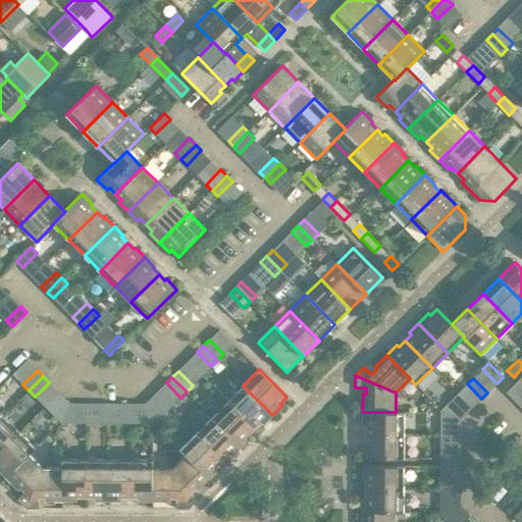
[(261,422),(263,424),(272,415),(243,385),(227,402),(255,429),(261,422)]
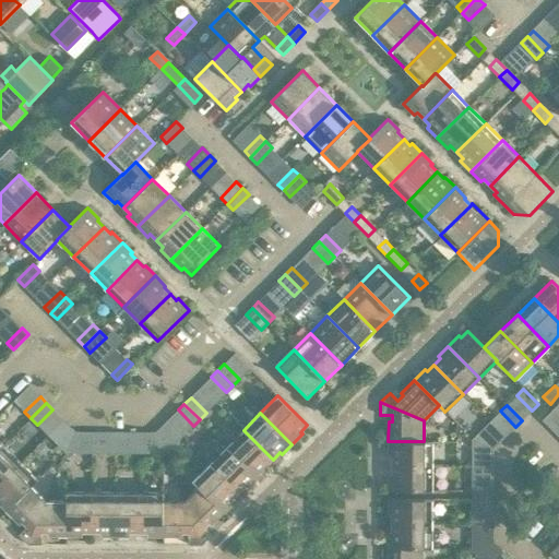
[(57,443),(66,453),(74,431),(72,428),(57,443)]
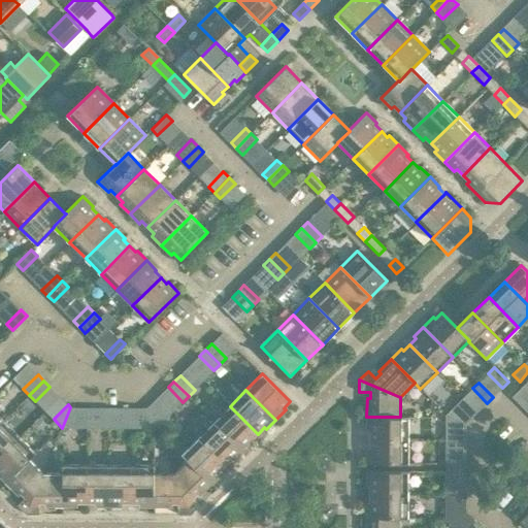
[(146,407),(156,428),(164,420),(150,405),(146,407)]
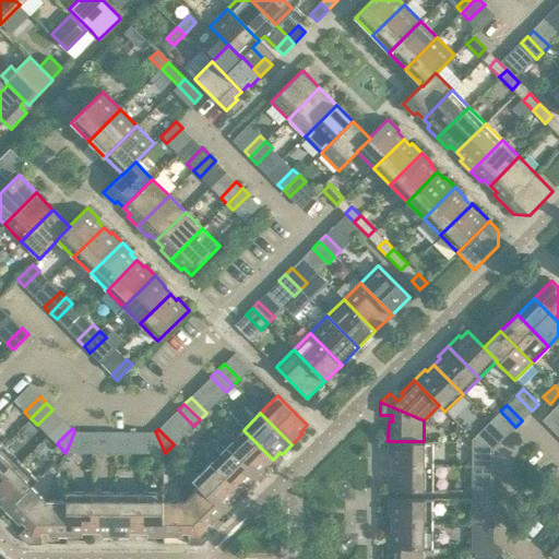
[(269,467),(266,465),(273,460),(244,430),(227,447),(258,477),(269,467)]
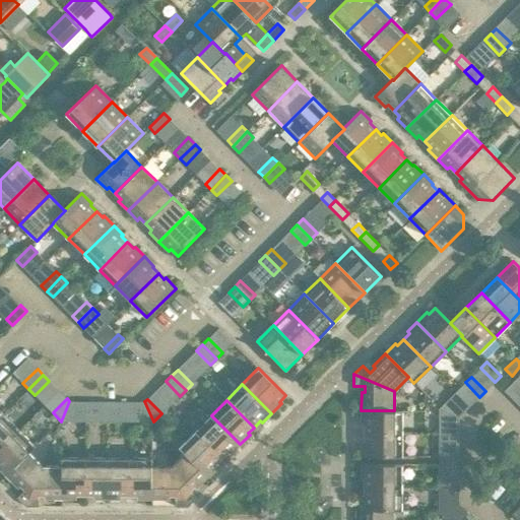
[(461,414),(447,400),(438,409),(458,418),(461,414)]
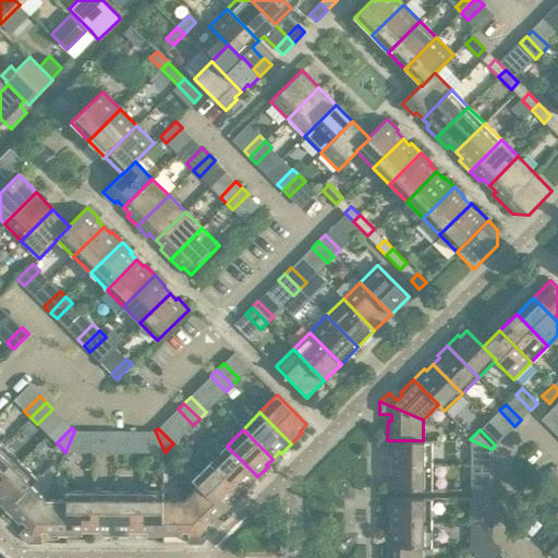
[(74,431),(65,452),(79,452),(79,431),(74,431)]
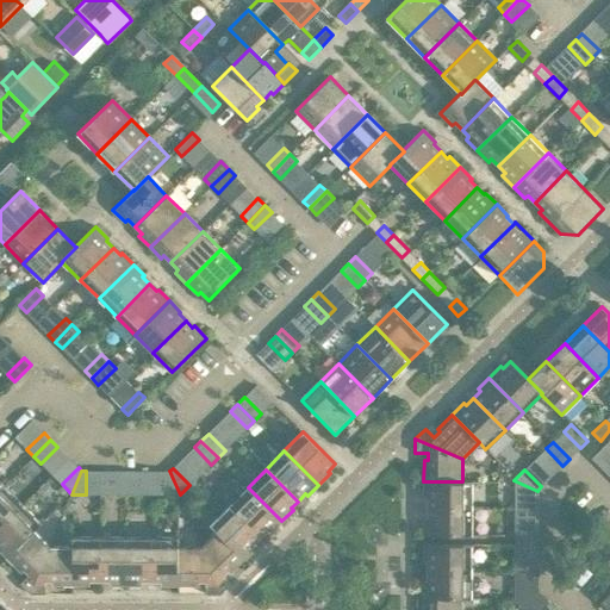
[(125,495),(125,471),(116,471),(116,495),(125,495)]
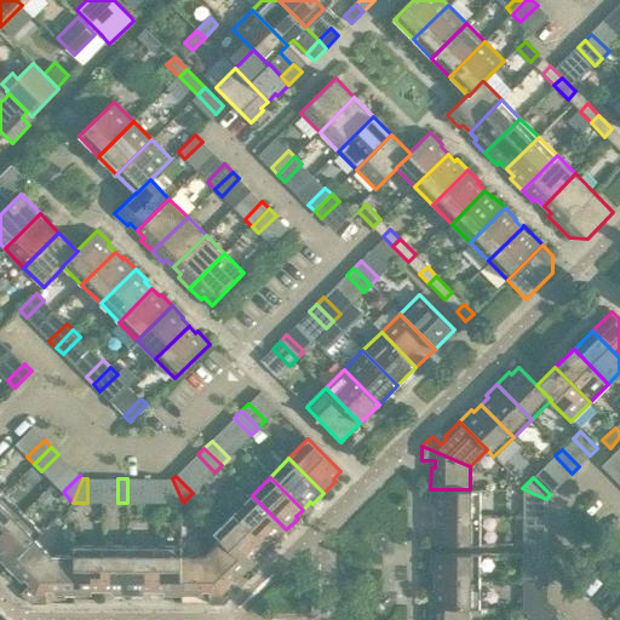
[(127,478),(127,503),(137,503),(138,478),(127,478)]
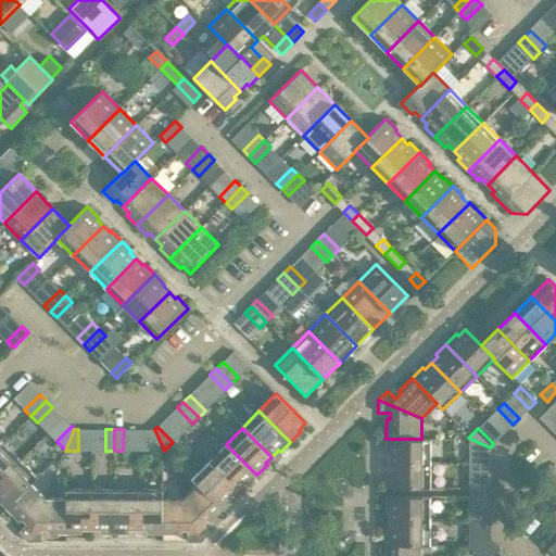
[(150,451),(164,451),(154,429),(150,429),(150,451)]
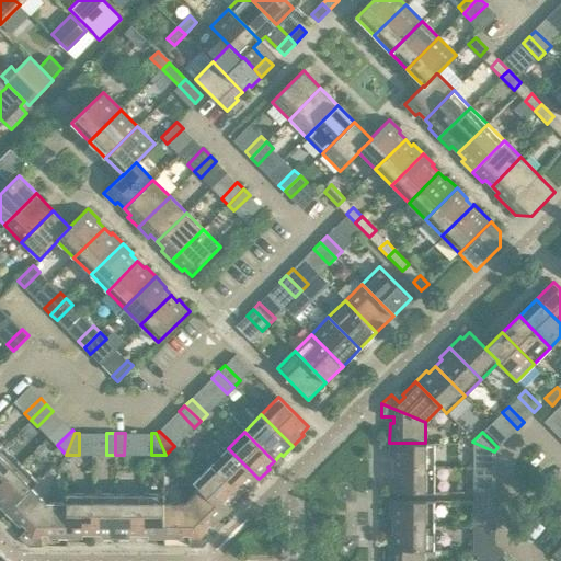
[(494,451),(472,442),(472,454),(494,454),(494,451)]
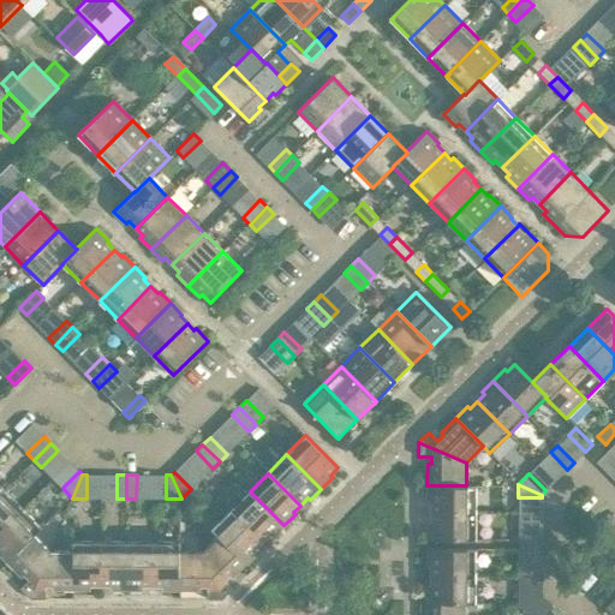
[(430,502),(430,512),(476,512),(476,485),(466,485),(427,485),(427,502),(430,502)]
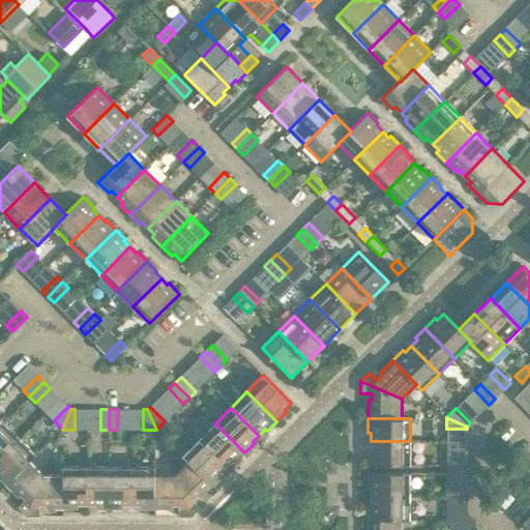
[(0,457),(19,438),(3,422),(0,425),(0,457)]
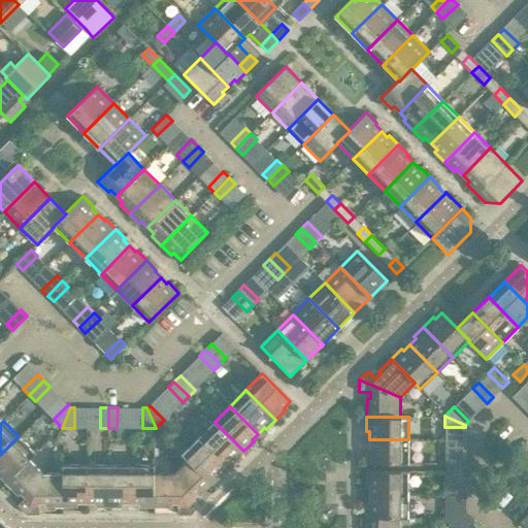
[(233,459),(235,460),(243,451),(215,422),(198,437),(226,465),(233,459)]
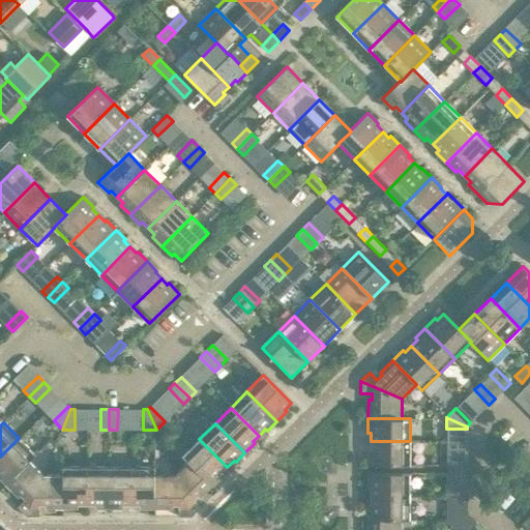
[(30,461),(35,454),(19,438),(0,457),(0,478),(5,484),(29,460),(30,461)]
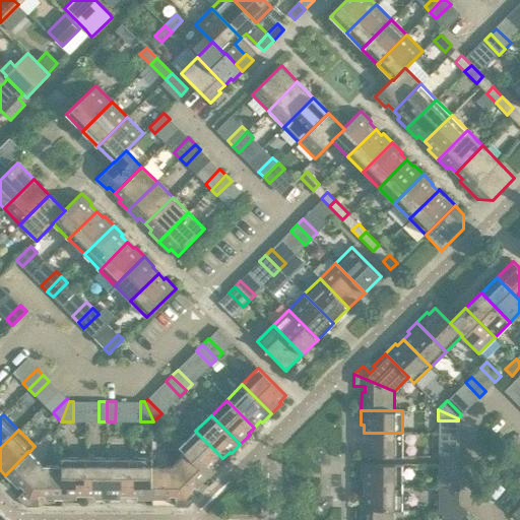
[(217,464),(222,458),(195,431),(179,447),(185,453),(185,452),(209,475),(218,465),(217,464)]
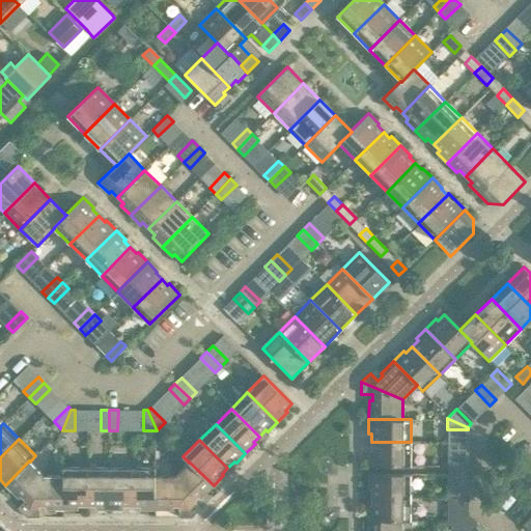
[(368,466),(411,466),(411,442),(371,442),(371,451),(368,450),(368,466)]
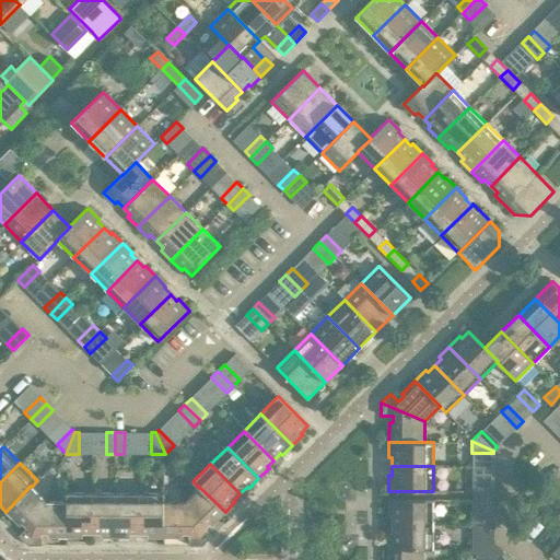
[(471,481),(471,491),(493,491),(493,481),(471,481)]
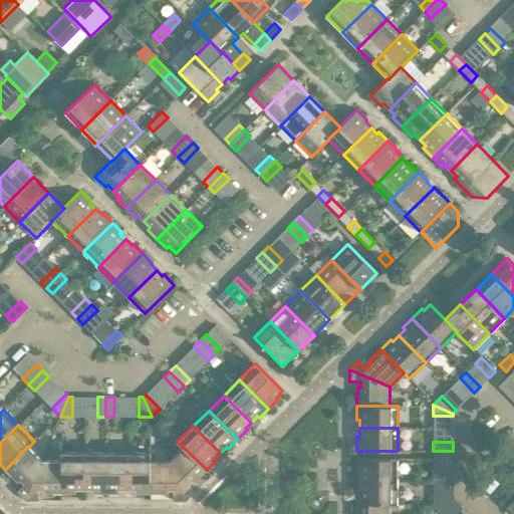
[(25,500),(42,460),(29,447),(28,446),(5,470),(18,483),(20,480),(24,484),(17,492),(25,500)]
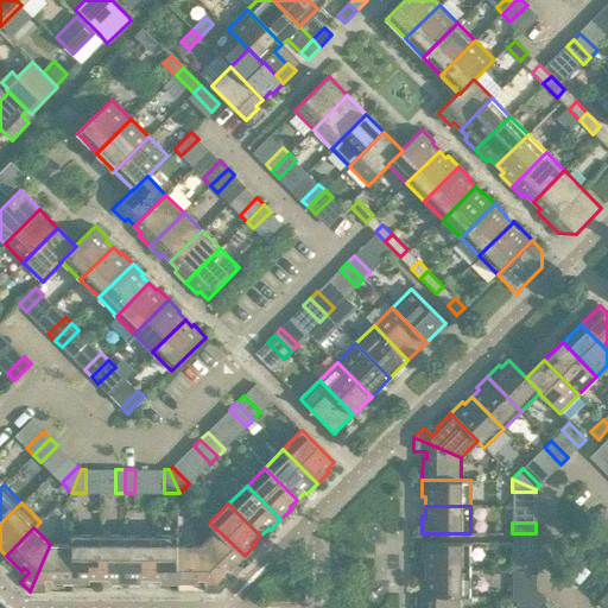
[(229,571),(244,556),(245,556),(216,529),(216,530),(201,545),(220,593),(230,582),(222,574),(227,569),(229,571)]
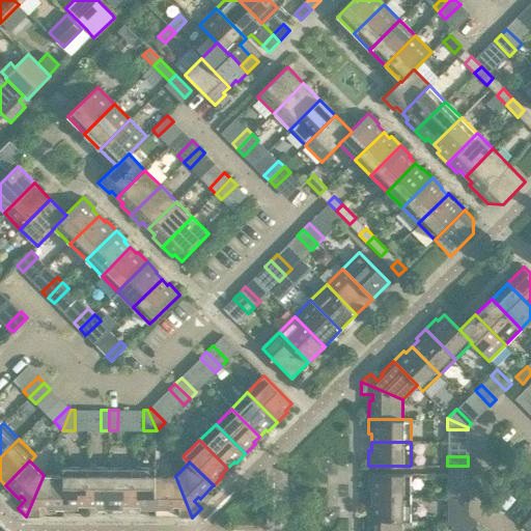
[(86,506),(87,468),(63,467),(63,475),(64,475),(63,509),(79,509),(79,506),(86,506)]
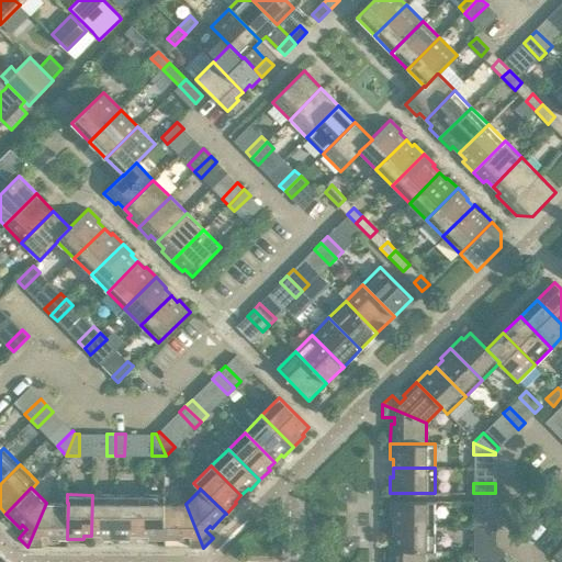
[(115,539),(115,495),(92,495),(91,536),(102,536),(102,539),(115,539)]
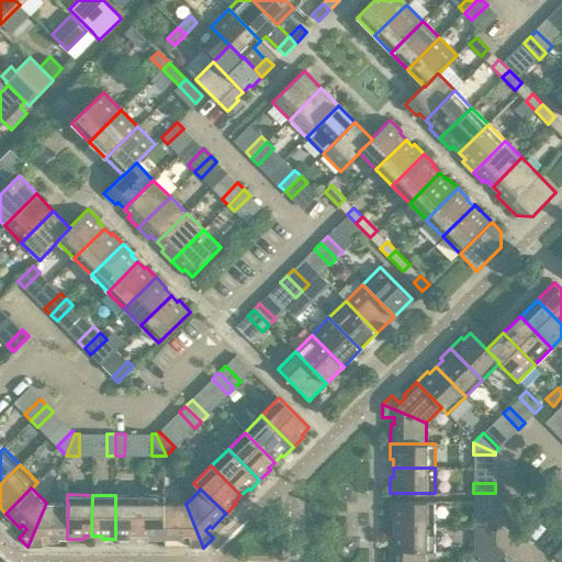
[(131,536),(139,536),(139,495),(115,495),(115,539),(131,539),(131,536)]
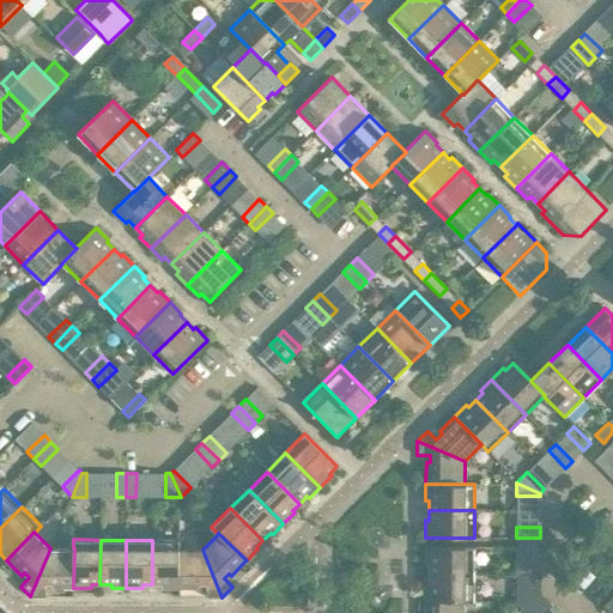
[(178,550),(178,540),(152,540),(152,584),(163,584),(163,588),(178,588),(178,550)]
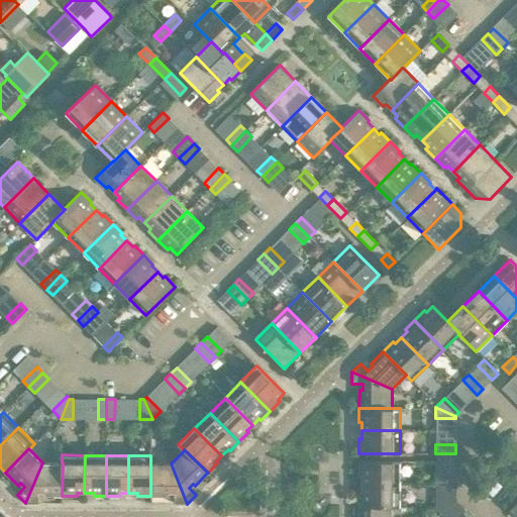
[(362,475),(362,484),(400,484),(400,461),(358,461),(358,475),(362,475)]
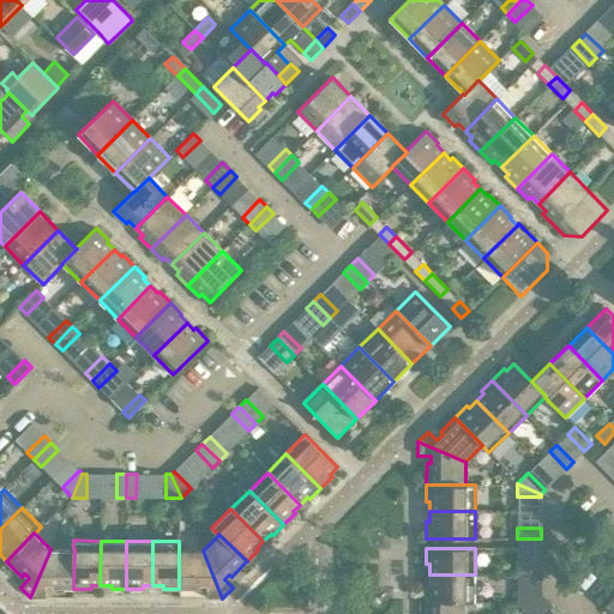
[(74,549),(73,549),(50,549),(30,597),(44,597),(44,587),(53,587),(53,589),(73,589),(74,549)]
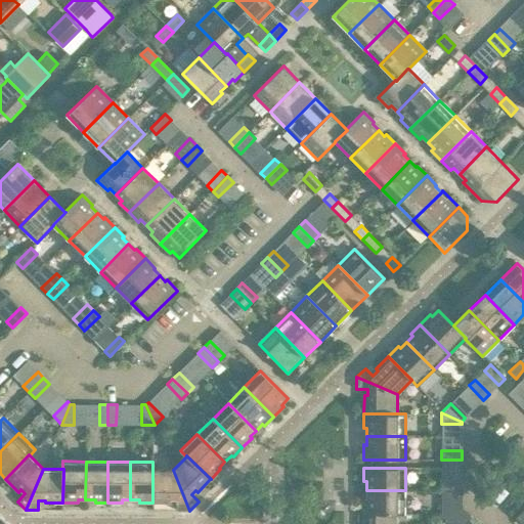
[(189,511),(173,470),(153,470),(153,503),(171,504),(171,499),(177,499),(177,511),(189,511)]
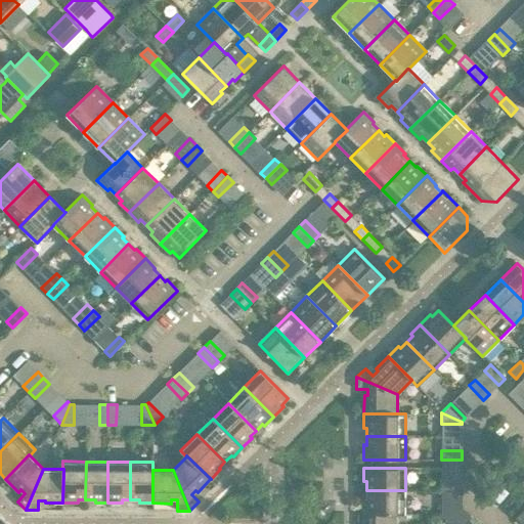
[(397,513),(405,514),(405,490),(366,490),(366,498),(363,498),(363,513),(397,513)]
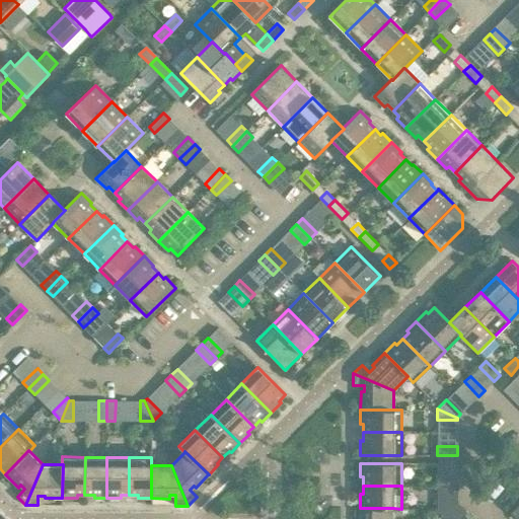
[(458,499),(438,499),(438,511),(458,503),(458,499)]
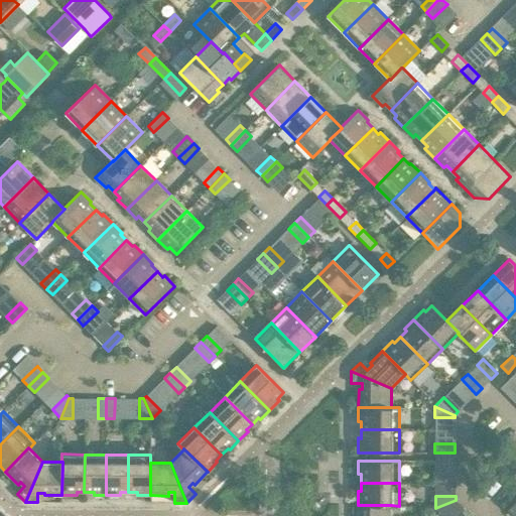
[(456,500),(435,508),(442,515),(443,515),(458,502),(456,500)]
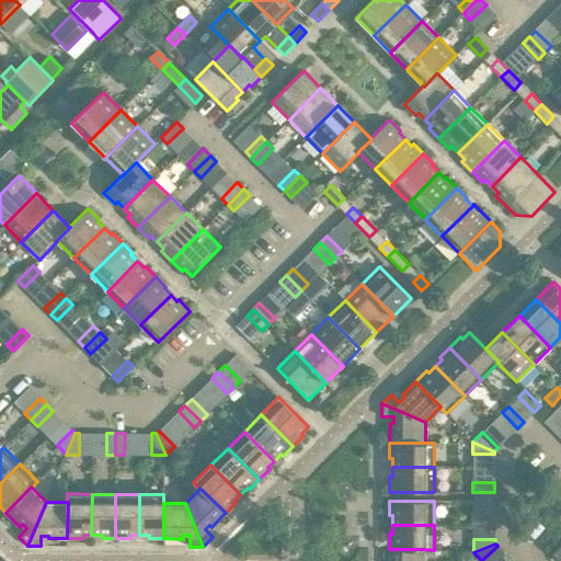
[(424,560),(425,549),(389,549),(389,560),(424,560)]
